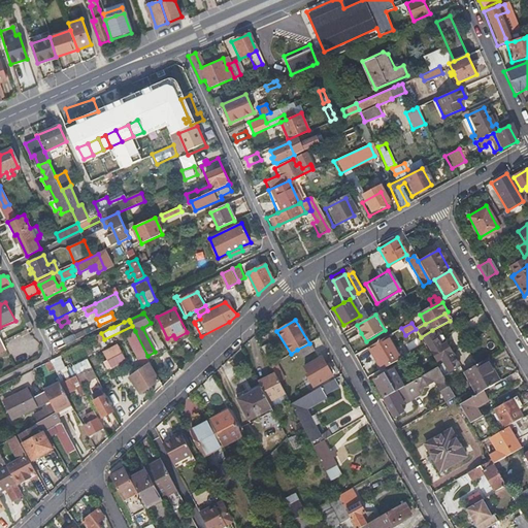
[(196,339),(201,336),(195,324),(190,327),(196,339)]
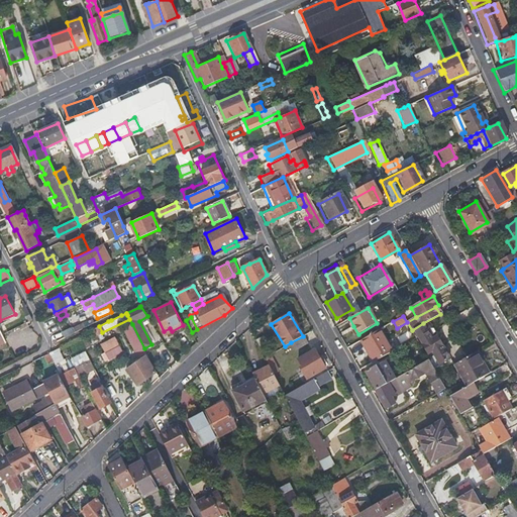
[(73,328),(75,332),(86,327),(84,323),(73,328)]
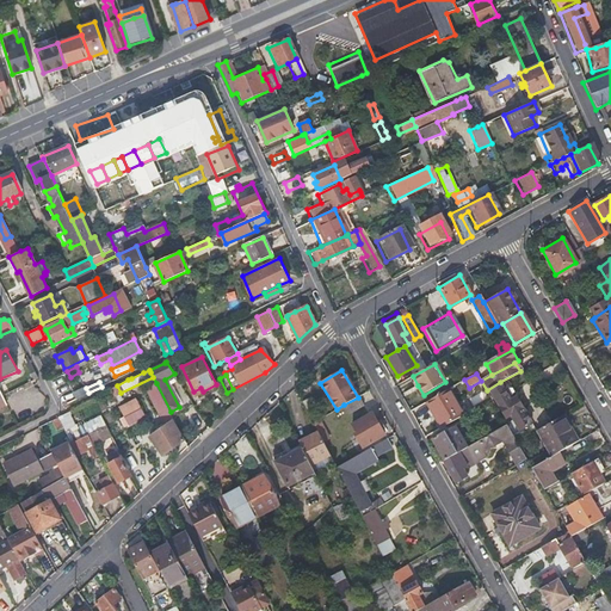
[(512,433),(517,442),(536,431),(517,397),(511,400),(500,382),(487,390),(491,396),(494,395),(506,418),(511,415),(519,429),(512,433)]
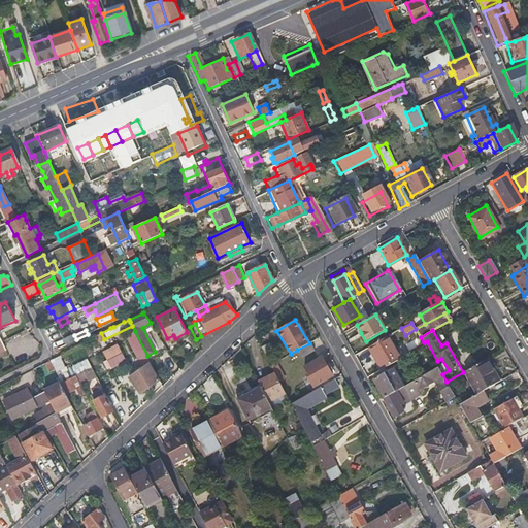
[(135,331),(128,335),(140,359),(147,356),(135,331)]
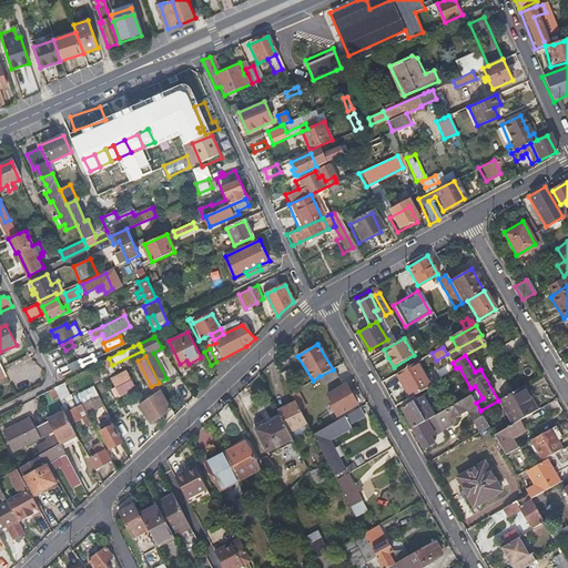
[(109,358),(103,362),(107,368),(112,365),(109,358)]
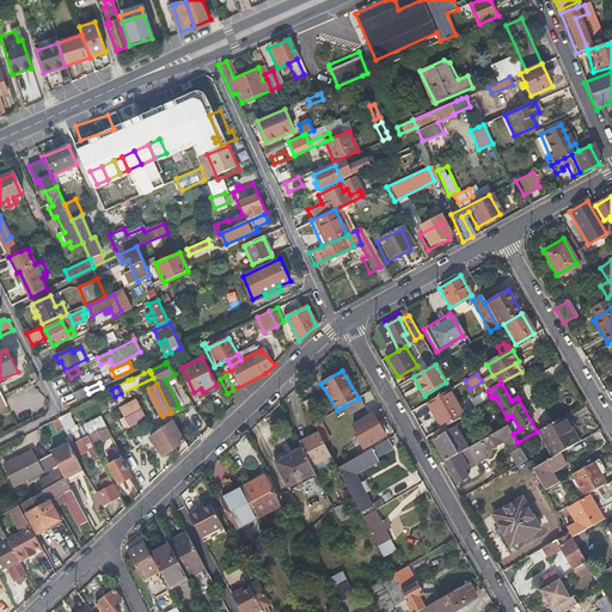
[(310,396),(303,399),(310,415),(318,410),(310,396)]
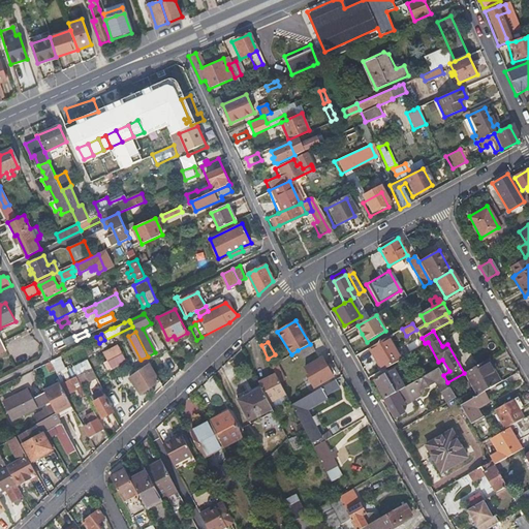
[(315,350),(311,343),(310,344),(298,350),(303,359),(315,350)]
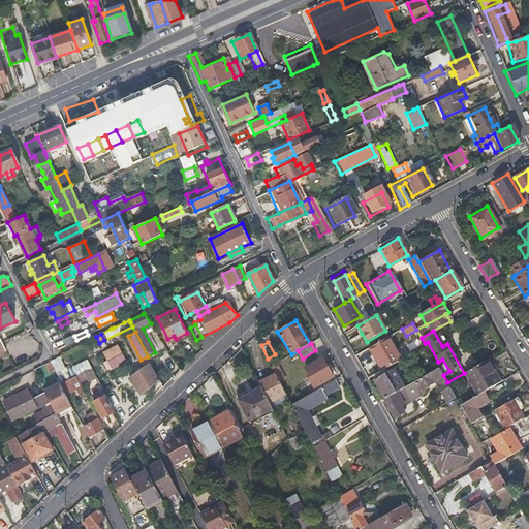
[(383,371),(402,360),(393,344),(374,354),(383,371)]
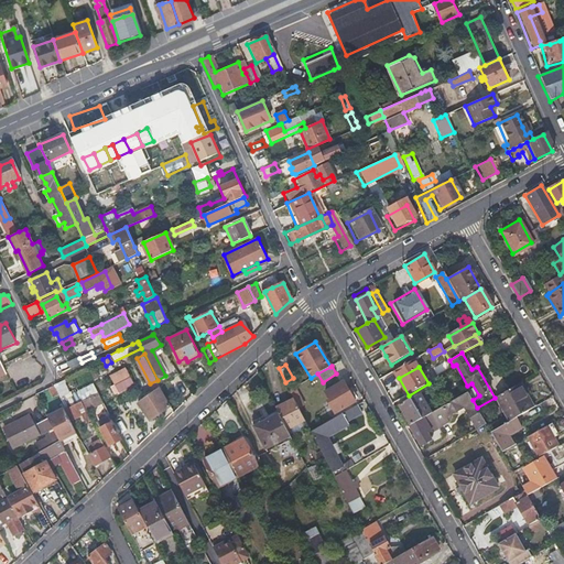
[(126,369),(111,376),(115,383),(118,390),(132,383),(126,369)]
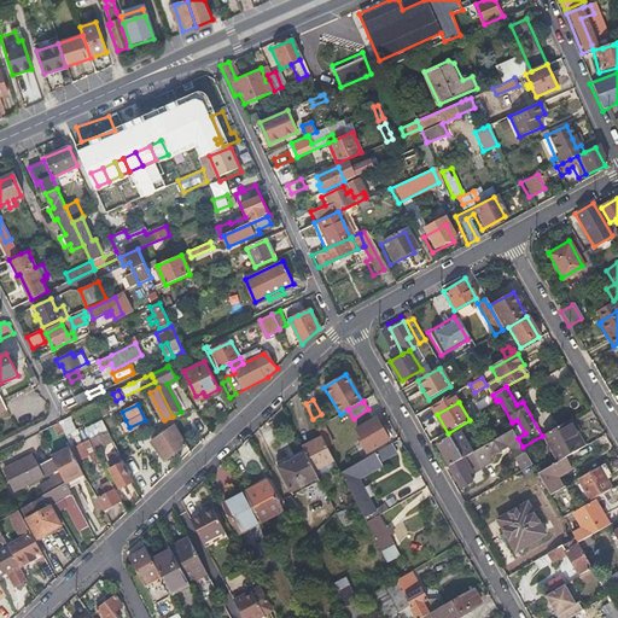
[(377,418),(356,430),(362,439),(360,441),(367,454),(389,441),(377,418)]
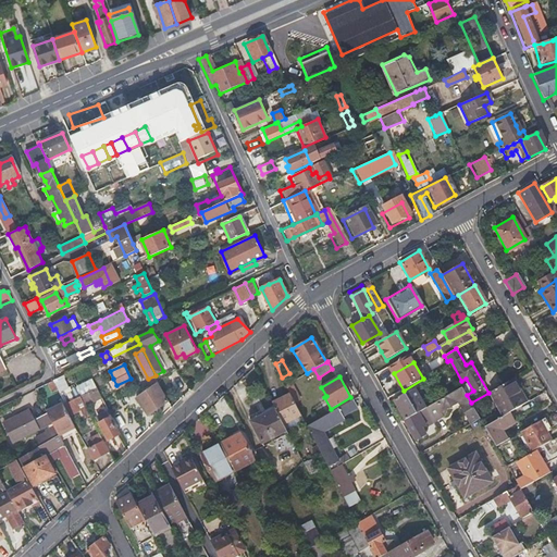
[(490,392),(503,416),(509,412),(524,404),(518,394),(521,392),(512,379),(490,392)]
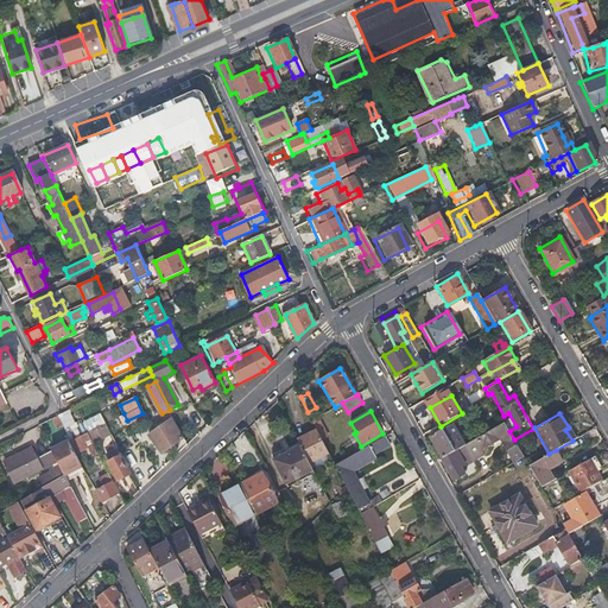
[(59,415),(52,418),(57,428),(63,424),(59,415)]
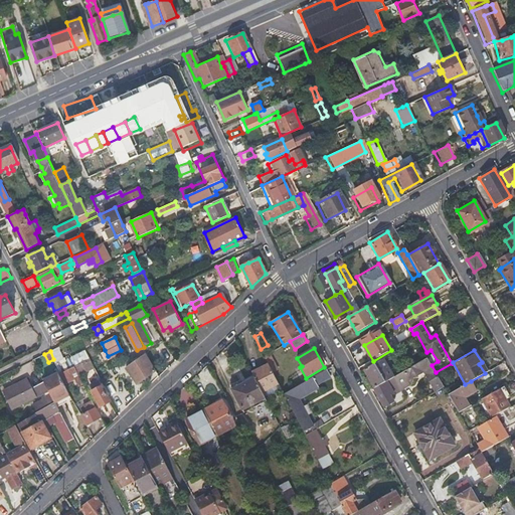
[(265,356),(269,364),(274,372),(279,370),(270,353),(265,356)]
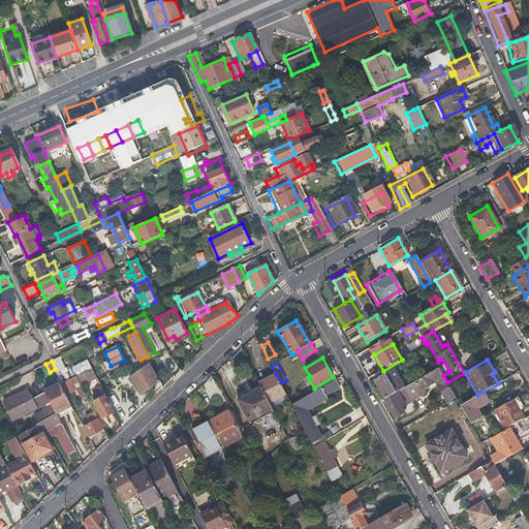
[(160,384),(152,367),(142,372),(141,370),(135,372),(137,374),(133,376),(143,394),(160,384)]
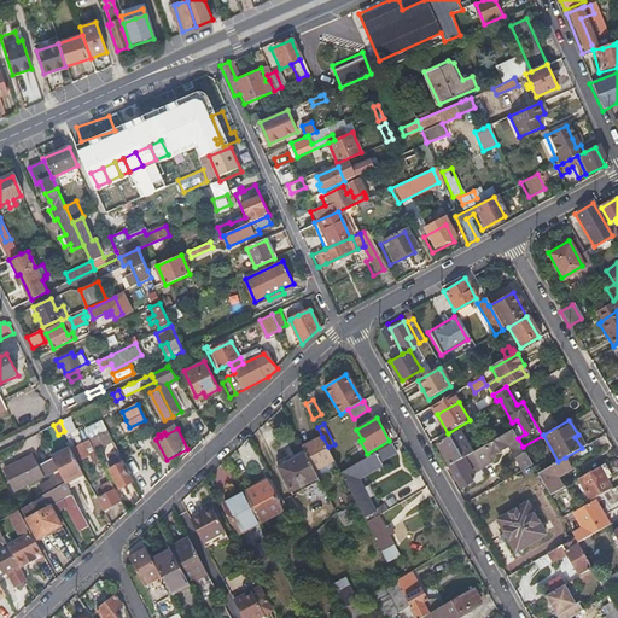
[(123,460),(124,460),(109,430),(91,438),(97,452),(101,460),(110,456),(112,460),(114,459),(117,466),(111,470),(121,488),(133,481),(123,460)]
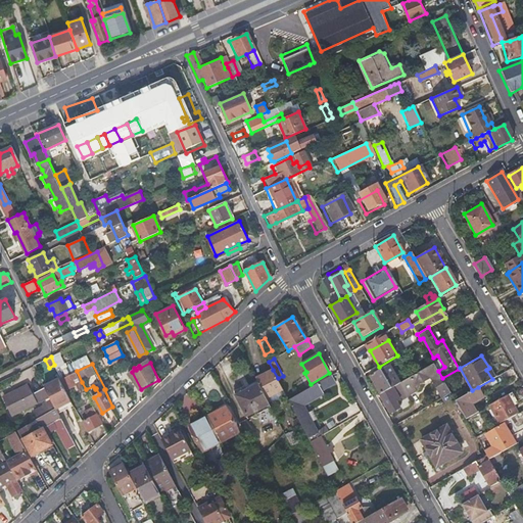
[(442,397),(452,393),(442,378),(438,371),(434,364),(400,384),(382,394),(380,395),(391,413),(399,408),(396,402),(400,400),(399,399),(417,390),(418,386),(417,384),(430,375),(442,397)]
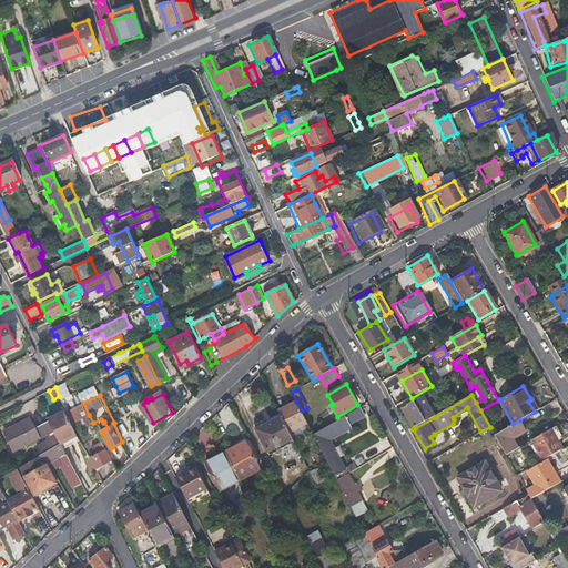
[(415,428),(435,417),(423,397),(414,403),(413,402),(402,408),(415,428)]
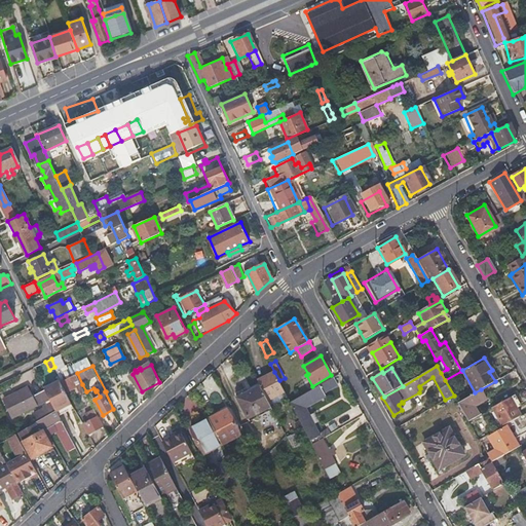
[(274,372),(259,381),(260,384),(269,401),(285,392),(279,380),(274,372)]
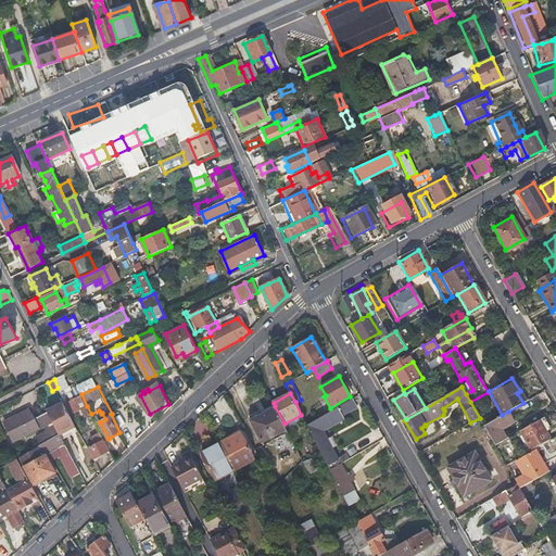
[(87,406),(81,394),(65,403),(70,409),(79,405),(81,408),(87,406)]
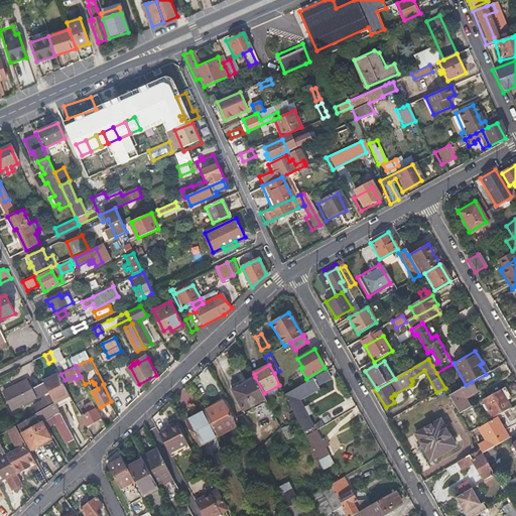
[(331,378),(327,371),(312,380),(315,384),(316,386),(331,378)]
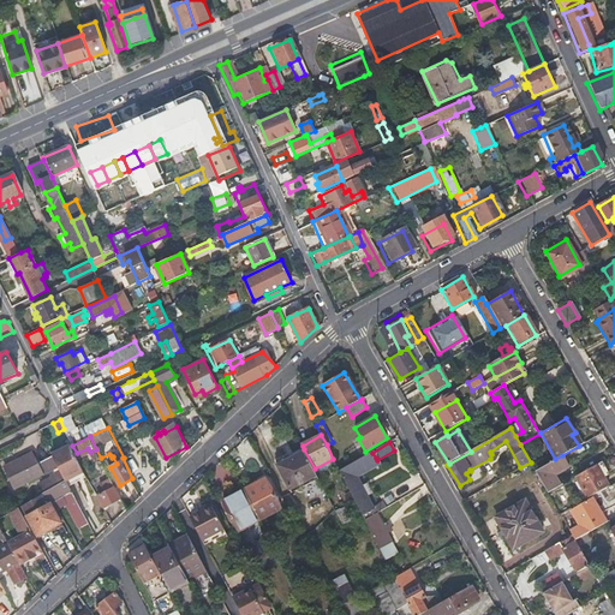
[(66,479),(69,485),(87,477),(71,446),(53,455),(58,465),(60,470),(66,479)]
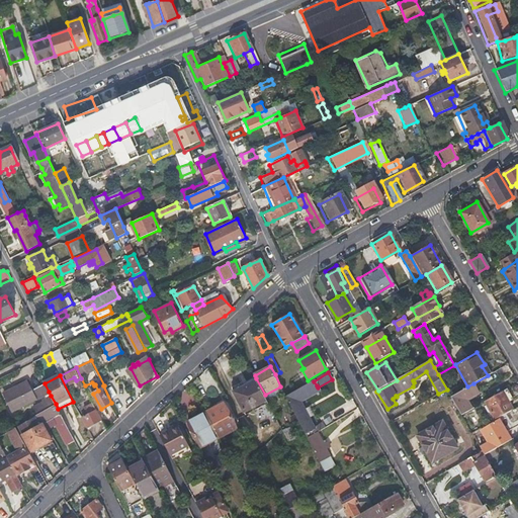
[(248,385),(235,393),(246,414),(253,410),(268,402),(265,395),(256,378),(247,382),(248,385)]
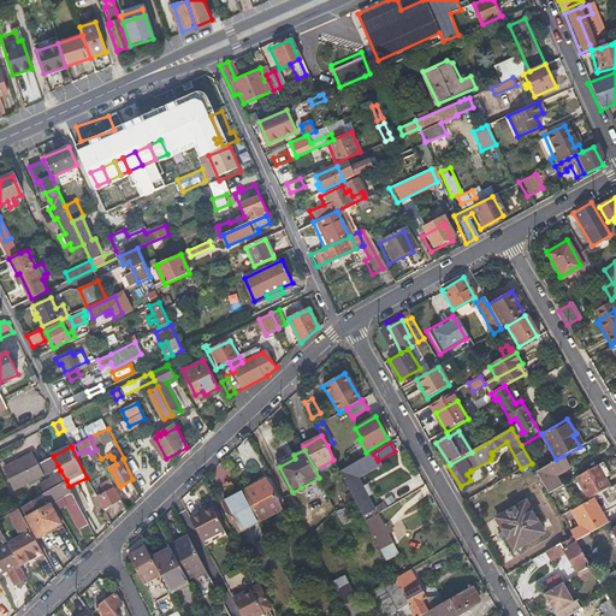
[(377,458),(373,454),(357,462),(361,468),(377,458)]
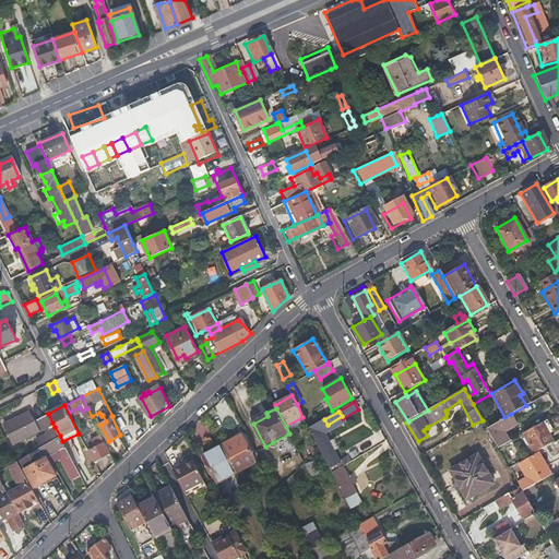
[(48,414),(10,433),(15,442),(52,423),(48,414)]
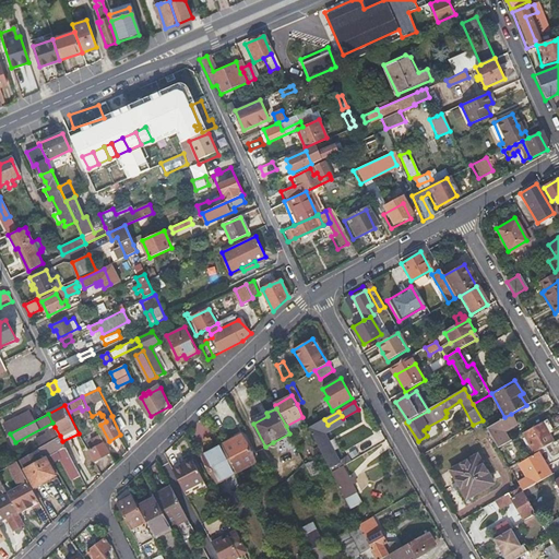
[(487,428),(498,449),(511,440),(506,430),(516,424),(511,414),(504,417),(487,428)]
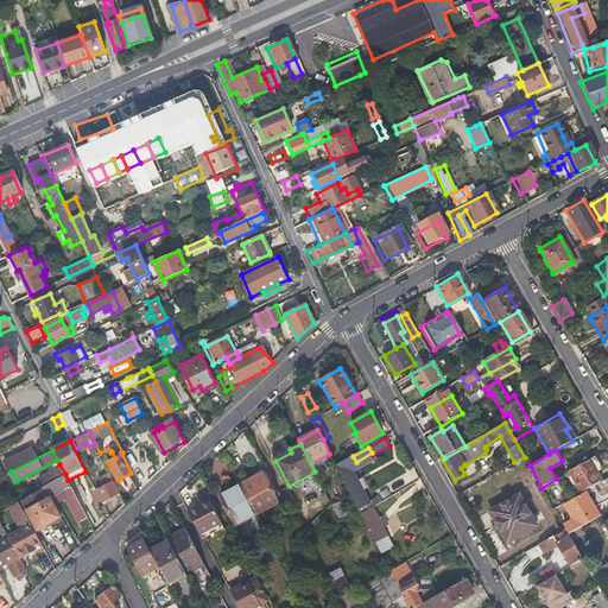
[(583,492),(603,480),(591,458),(570,470),(583,492)]
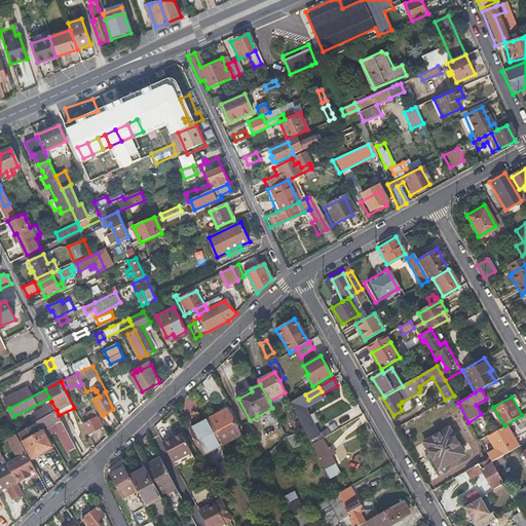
[(238,399),(231,403),(248,435),(252,442),(267,435),(257,416),(250,420),(238,399)]
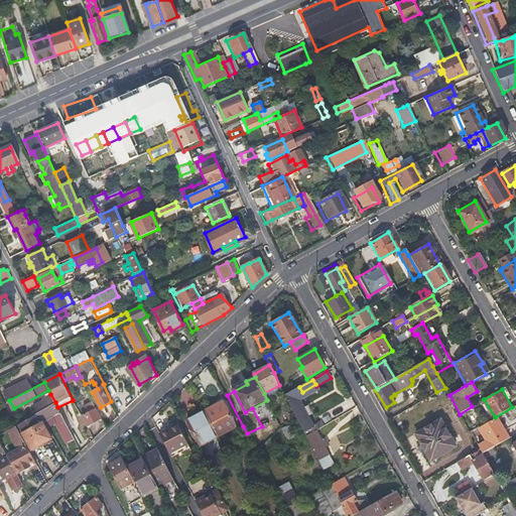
[(315,432),(324,427),(321,423),(312,428),(293,391),(285,396),(298,419),(307,437),(315,432)]
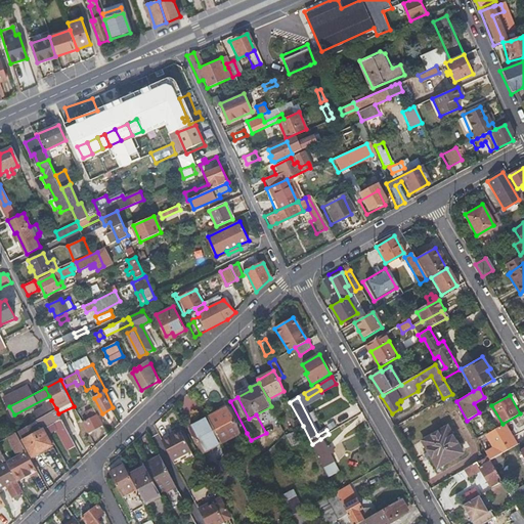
[(56,408),(51,400),(43,404),(44,406),(35,411),(39,419),(56,408)]
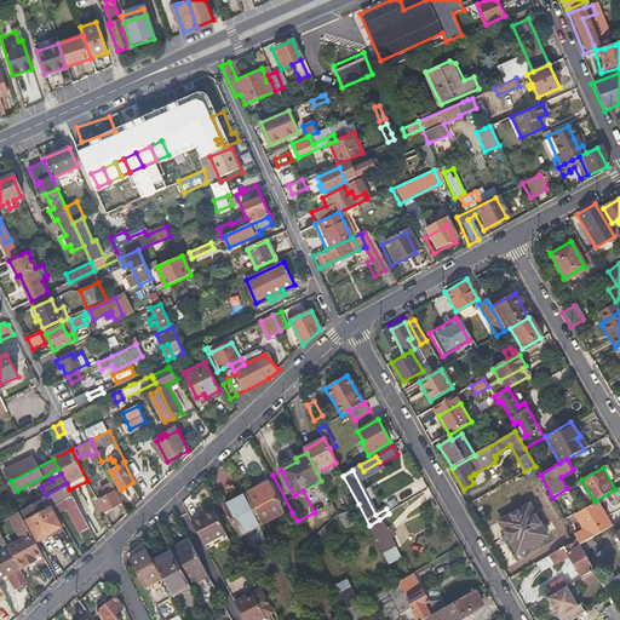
[(315,512),(297,521),(303,534),(323,523),(339,515),(321,481),(303,491),(315,512)]
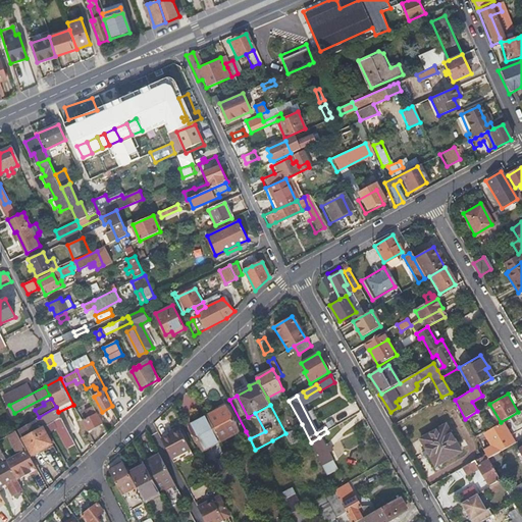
[(221,406),(204,415),(217,440),(236,430),(221,406)]
